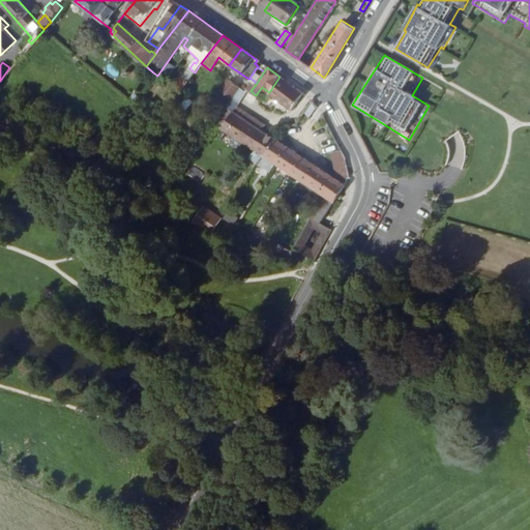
[(195,72),(189,68),(183,77),(184,78),(188,81),(195,72)]
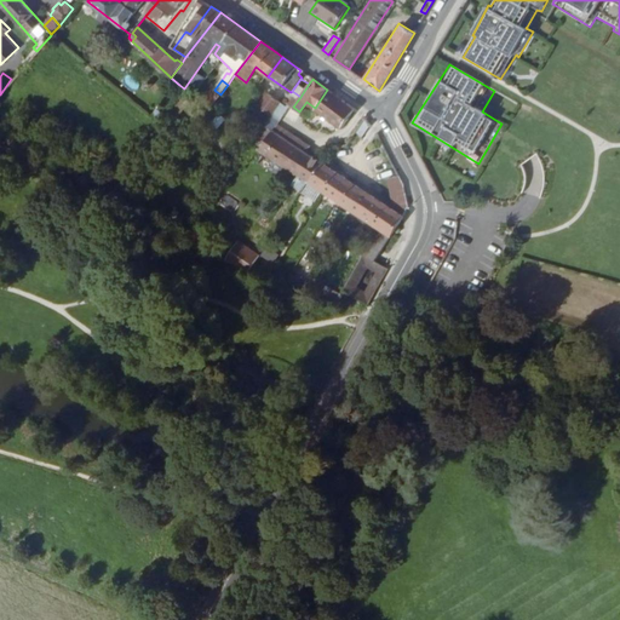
[(342,126),(354,108),(327,90),(315,108),(342,126)]
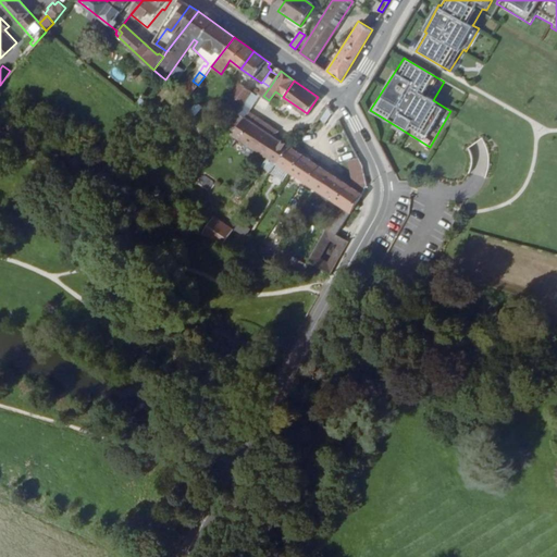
[(184,90),(190,95),(198,85),(194,82),(192,84),(189,83),(184,90)]
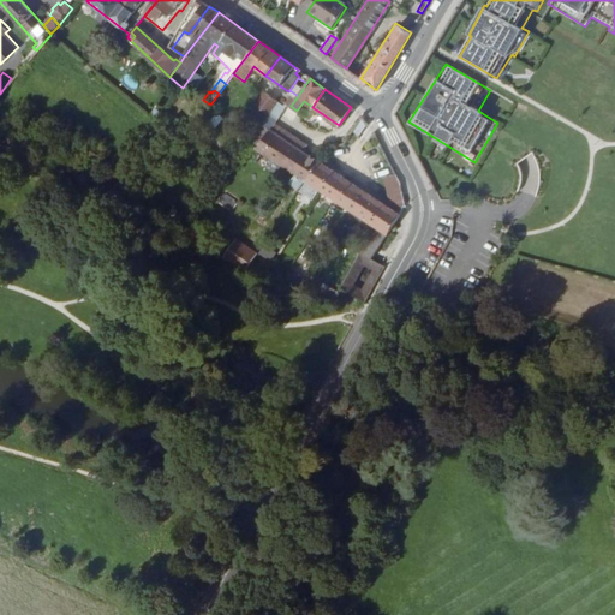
[(245,118),(256,125),(258,125),(262,121),(272,111),(279,101),(266,91),(245,118)]
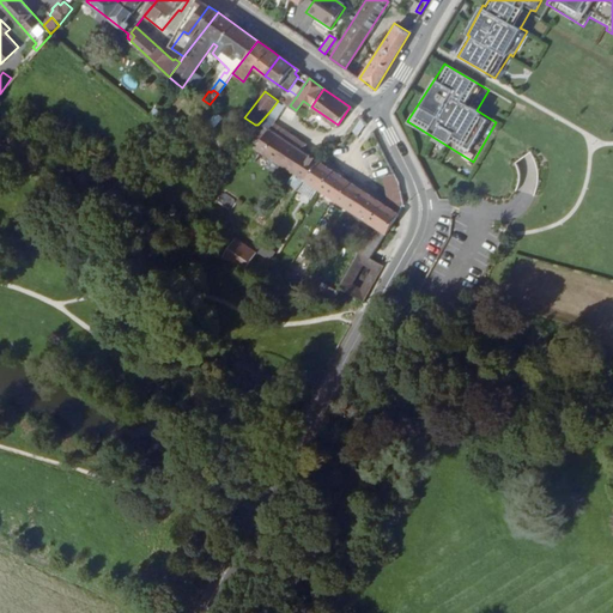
[(297,96),(292,92),(285,103),(290,105),(297,96)]
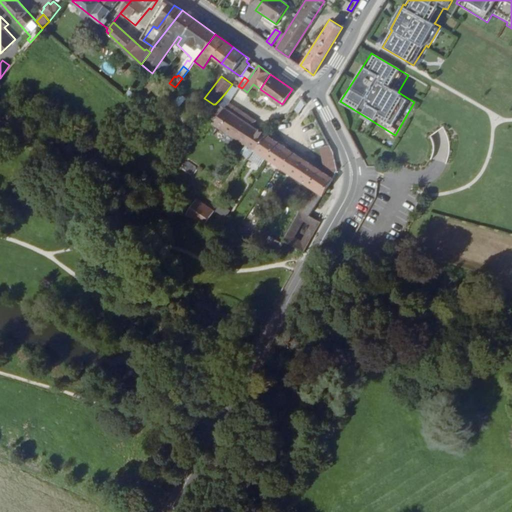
[(232,95),(234,92),(237,87),(232,84),(226,92),(232,95)]
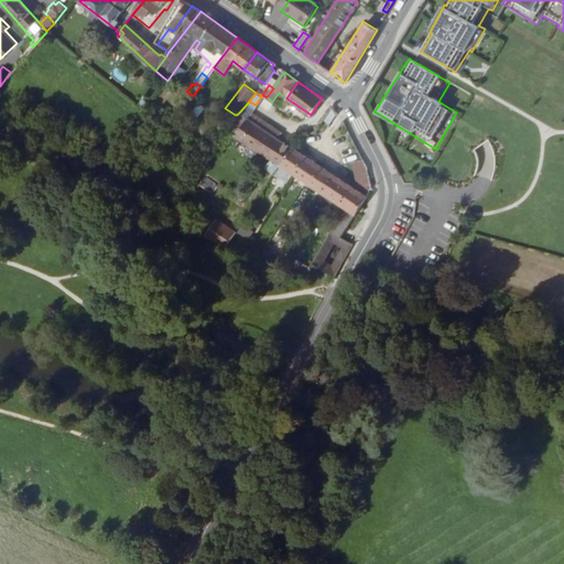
[(272,101),(267,97),(262,95),(261,96),(258,101),(268,107),(272,101)]
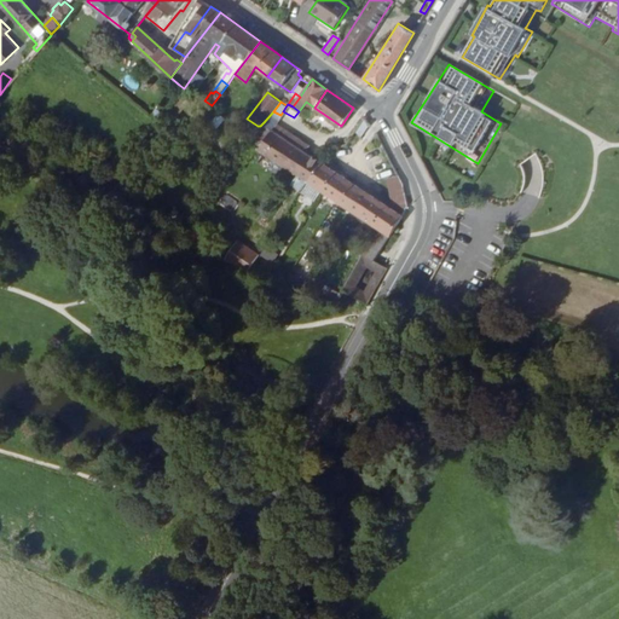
[(279,119),(281,115),(273,111),(264,122),(271,127),(272,128),(276,123),(279,119)]
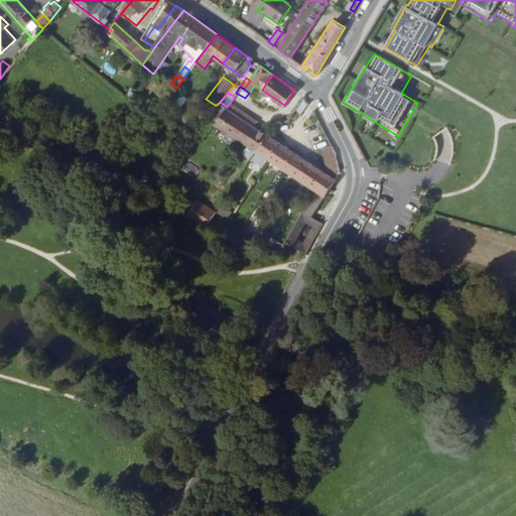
[(246,105),(234,96),(233,99),(244,107),(246,105)]
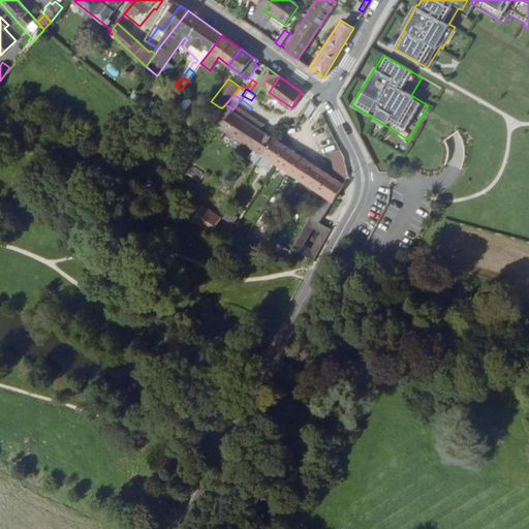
[(315,106),(311,100),(305,109),(310,113),(315,106)]
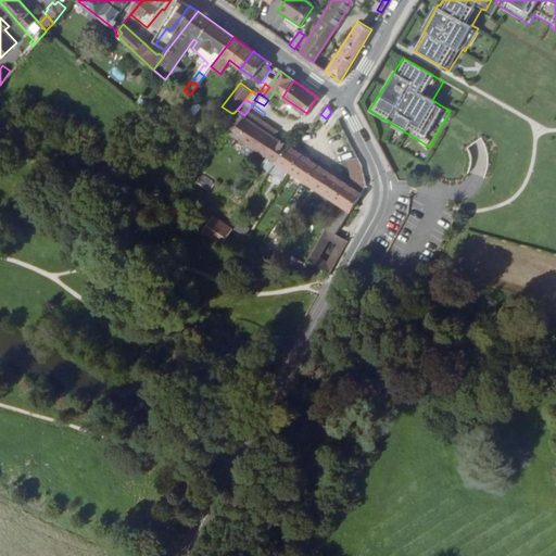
[(275,161),(286,143),(273,135),(265,129),(262,127),(260,125),(256,123),(244,115),(243,114),(237,110),(234,113),(231,113),(223,125),(231,131),(275,161)]
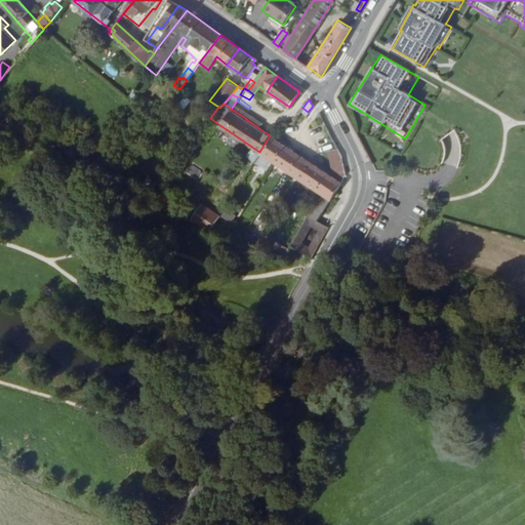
[(234,105),(231,109),(242,116),(244,113),(234,105)]
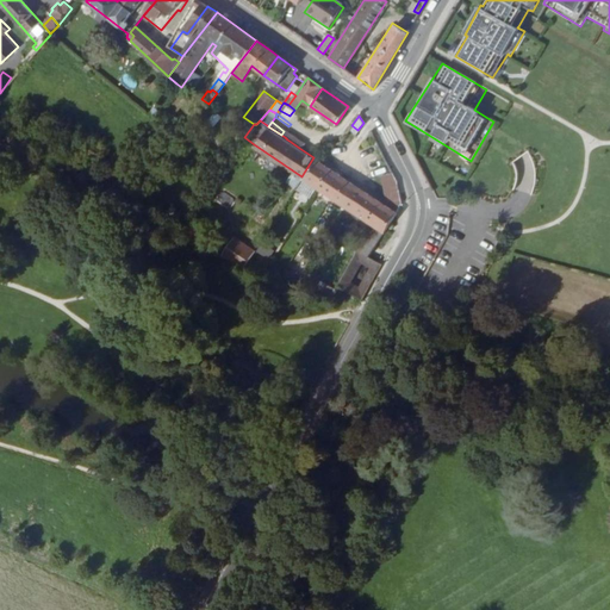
[(210,137),(206,144),(218,149),(222,142),(210,137)]
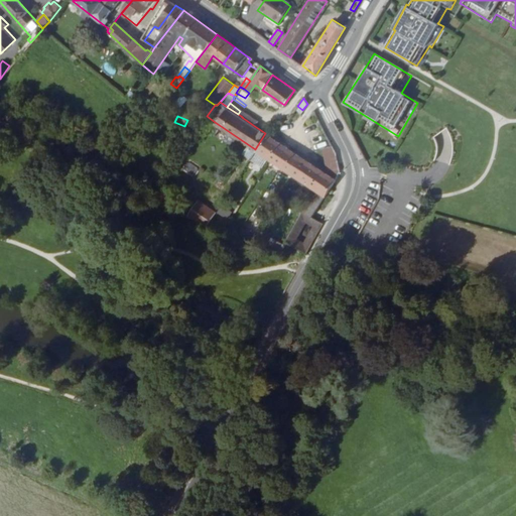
[(246,120),(253,125),(255,121),(248,116),(246,120)]
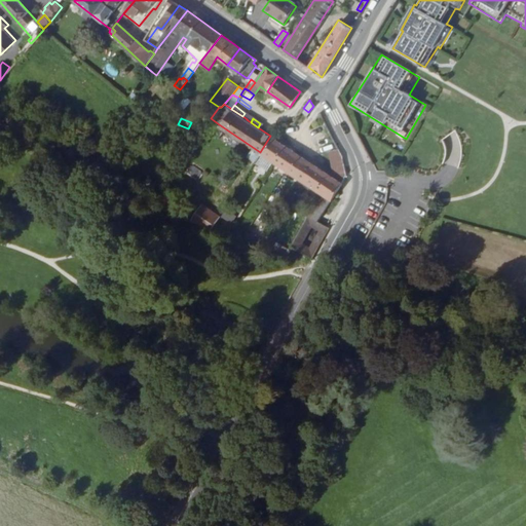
[(340,155),(337,147),(328,151),(332,172),(329,176),(270,136),(260,152),(322,194),(329,199),(338,184),(344,174),(340,155)]
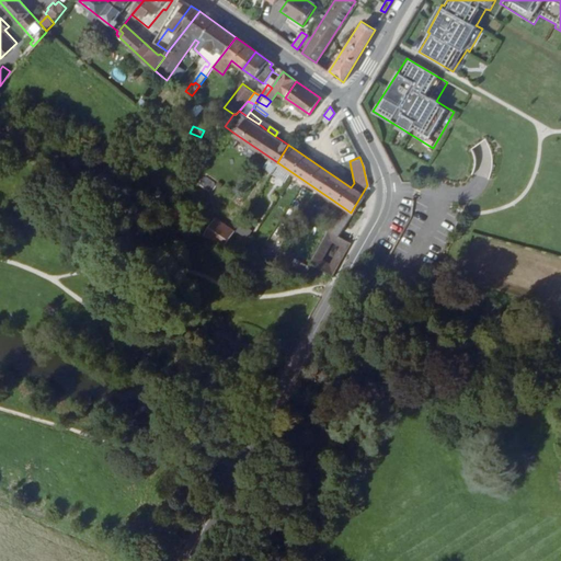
[(210,191),(216,183),(206,176),(201,184),(210,191)]
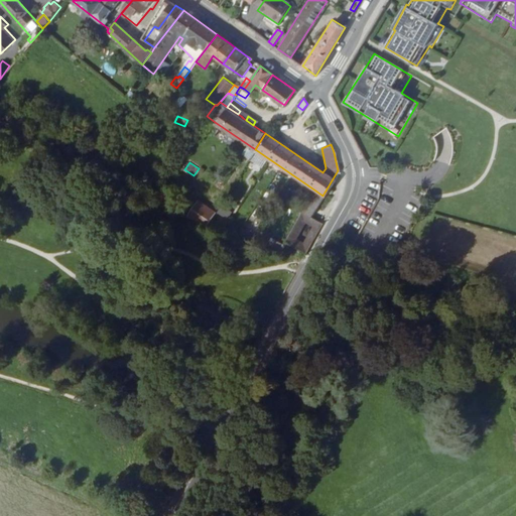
[(308,219),(323,196),(315,190),(307,204),(303,202),(297,212),(299,213),(308,219)]
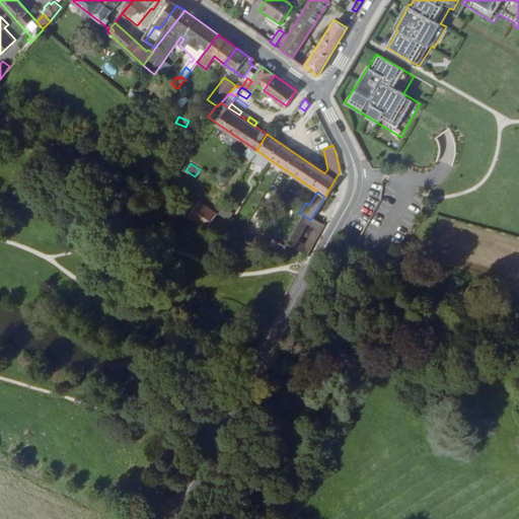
[(222,203),(218,209),(230,216),(234,210),(222,203)]
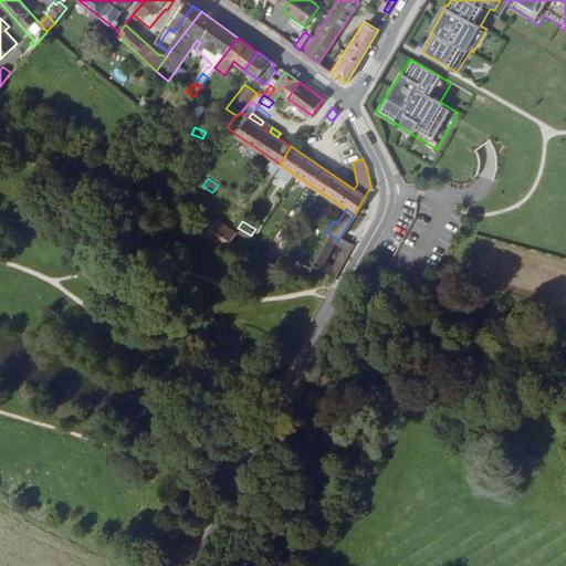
[(222,238),(229,242),(238,228),(231,223),(222,238)]
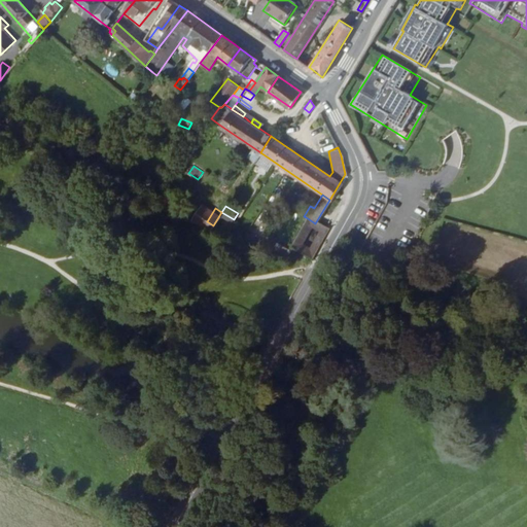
[(247,211),(241,221),(246,224),(252,214),(247,211)]
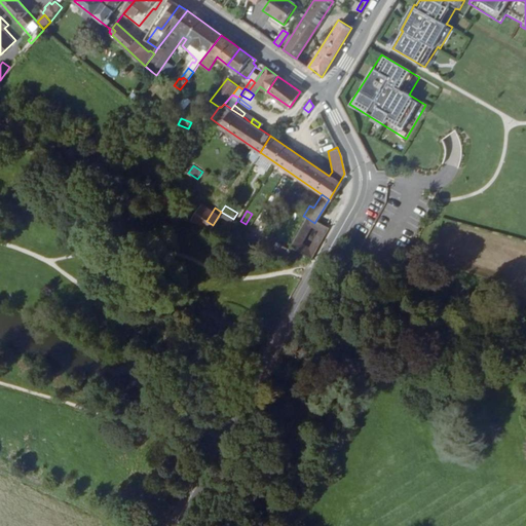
[(326,229),(314,223),(305,217),(289,246),(309,258),(326,229)]
